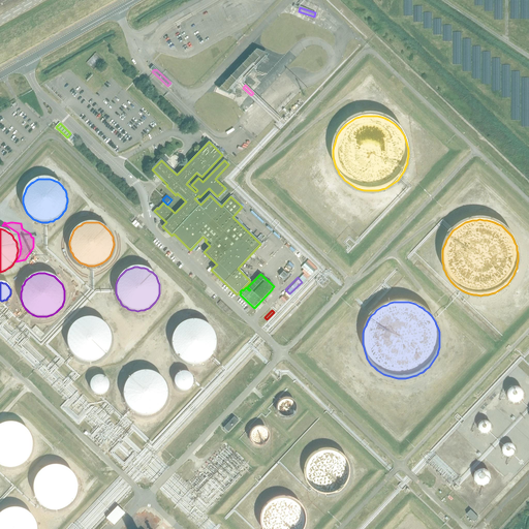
[(111,342),(111,340),(111,337),(110,334),(109,331),(107,329),(106,325),(104,323),(102,321),(99,320),(97,319),(94,318),(91,317),(88,317),(85,317),(83,318),(80,319),(78,320),(74,322),(72,324),(70,327),(69,330),(68,332),(67,335),(67,338),(67,340),(67,343),(68,346),(69,349),(70,351),(72,353),(73,355),(76,358),(80,359),(82,360),(85,361),(88,361),(91,361),(93,361),(96,360),(99,359),(101,356),(103,355),(105,353),(107,350),(109,348),(110,345),(111,342)]
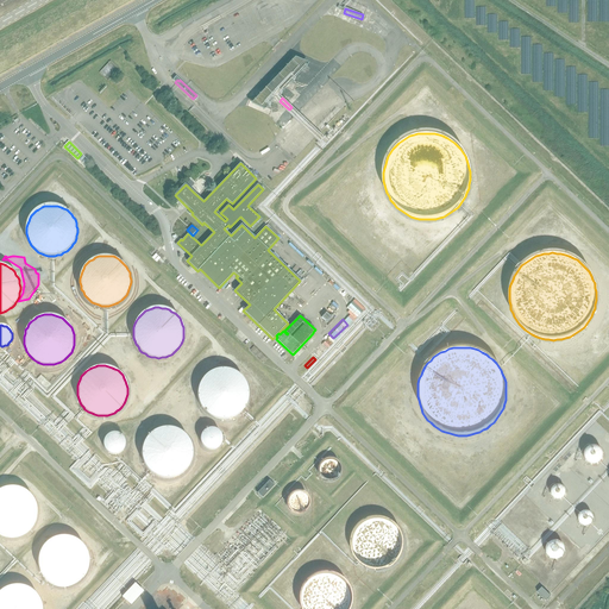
[(248,396),(248,393),(248,389),(246,385),(245,383),(243,380),(240,377),(238,375),(236,372),(232,371),(228,370),(225,369),(221,369),(218,369),(215,370),(212,371),(208,374),(206,375),(203,377),(201,381),(200,383),(198,387),(198,390),(198,394),(198,397),(198,401),(199,405),(201,407),(202,410),(205,413),(208,415),(211,416),(214,418),(218,419),(221,419),(225,419),(228,419),(231,418),(234,416),(238,414),(240,412),(243,409),(244,407),(246,403),(246,400),(248,396)]
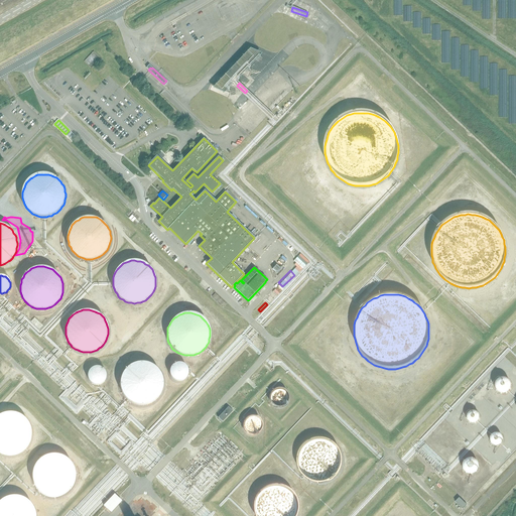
[(162,386),(162,383),(162,380),(161,377),(160,375),(158,372),(156,370),(154,368),(151,366),(149,365),(146,364),(143,363),(140,363),(137,364),(134,364),(131,366),(129,367),(126,369),(124,371),(122,374),(121,376),(120,379),(120,382),(120,385),(120,388),(121,391),(122,394),(124,397),(126,399),(128,401),(130,403),(133,404),(136,405),(139,405),(142,405),(145,405),(148,404),(151,403),(153,402),(156,400),(158,397),(159,395),(161,392),(162,389),(162,386)]
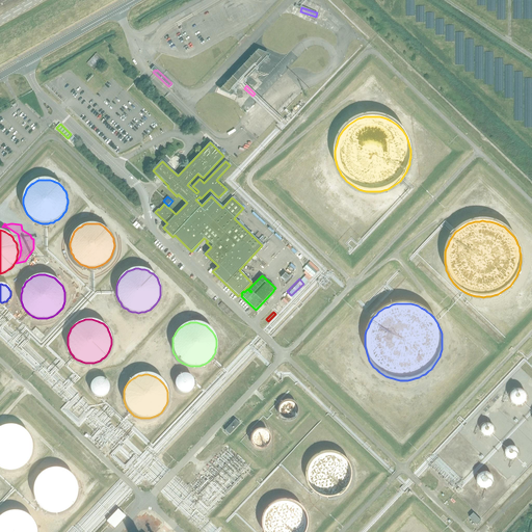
[(193,386),(194,383),(194,381),(193,380),(192,378),(191,377),(190,376),(189,375),(187,375),(185,374),(183,374),(182,375),(180,375),(179,377),(178,378),(177,379),(176,381),(176,383),(176,384),(176,387),(177,389),(178,390),(179,391),(181,392),(182,393),(184,393),(186,393),(188,392),(190,391),(191,390),(192,389),(193,387),(193,386)]
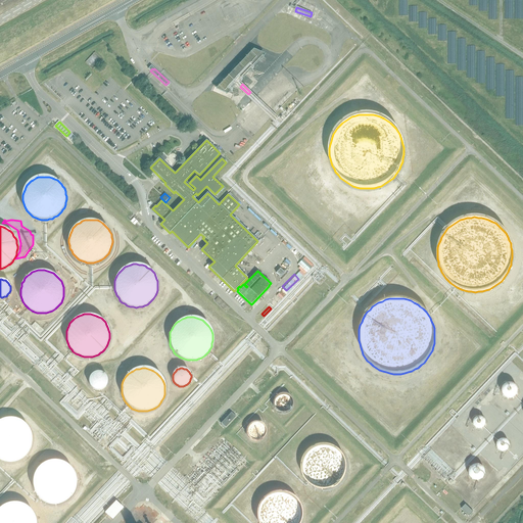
[(107,383),(107,381),(107,379),(106,378),(106,376),(105,375),(103,374),(102,373),(100,372),(99,372),(97,372),(95,372),(94,373),(92,374),(91,376),(90,377),(90,379),(89,381),(89,382),(90,384),(91,385),(92,387),(93,388),(94,389),(96,389),(98,390),(99,390),(101,389),(103,388),(104,387),(105,386),(106,384),(107,383)]
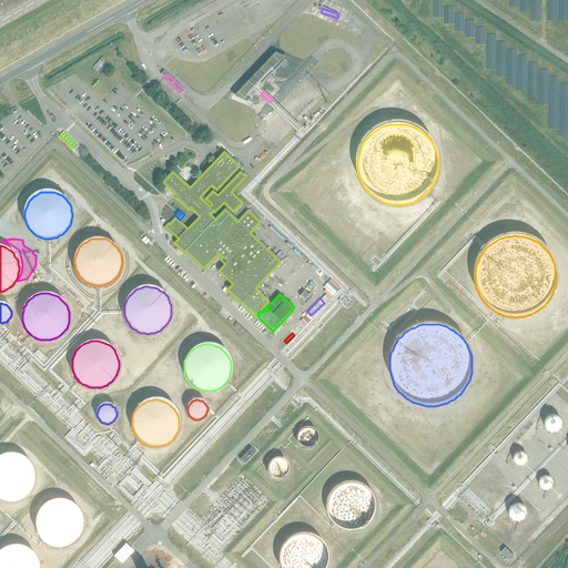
[(560,427),(560,426),(560,424),(560,423),(559,421),(558,421),(557,419),(556,418),(555,417),(553,417),(551,417),(549,417),(548,418),(547,419),(545,421),(545,423),(544,424),(544,426),(544,427),(545,428),(545,430),(546,432),(547,433),(549,434),(550,434),(551,434),(553,434),(555,434),(557,433),(558,432),(559,430),(560,429),(560,427)]
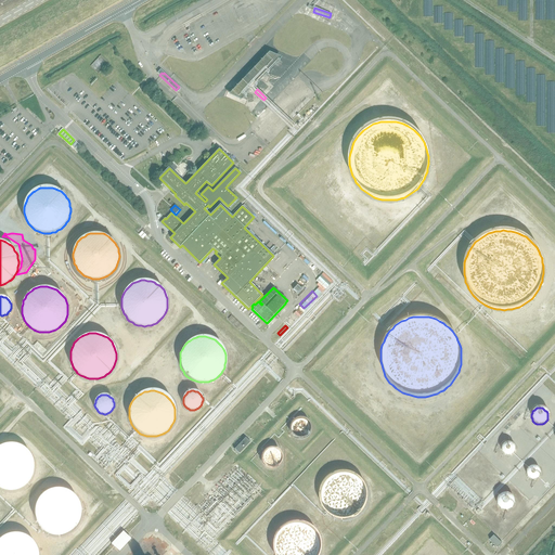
[(309,429),(309,428),(309,426),(309,425),(308,423),(307,422),(305,420),(304,420),(301,418),(300,418),(298,418),(296,418),(295,420),(293,421),(292,422),(291,424),(291,426),(289,427),(291,429),(291,431),(292,433),(293,435),(294,436),(296,437),(298,437),(299,437),(300,437),(302,437),(305,436),(306,435),(308,433),(308,431),(309,429)]
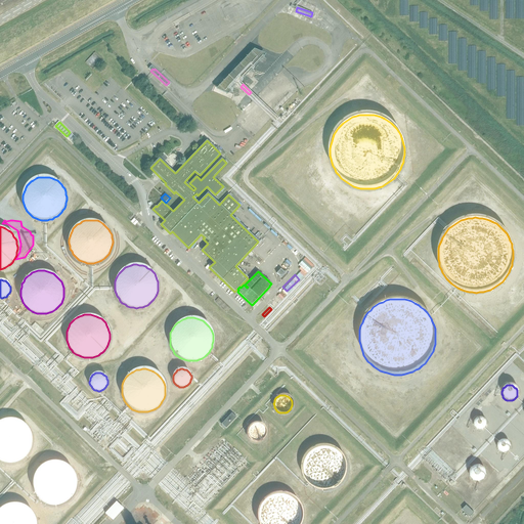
[(225,428),(236,418),(231,413),(221,424),(225,428)]
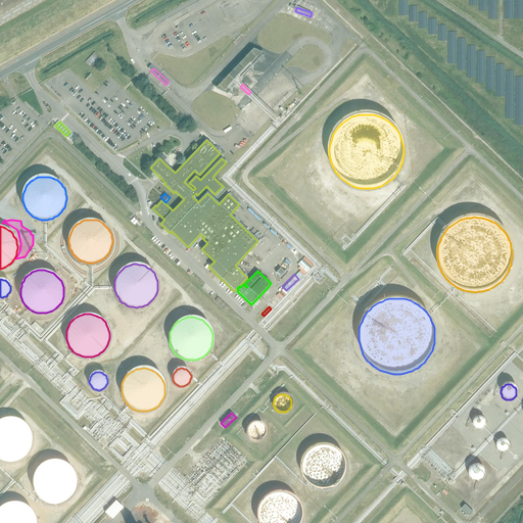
[(485,424),(485,423),(485,421),(484,420),(483,419),(482,418),(481,417),(480,417),(479,417),(478,417),(477,417),(476,418),(474,419),(474,420),(473,421),(473,423),(473,424),(473,425),(474,426),(474,427),(476,428),(477,428),(479,429),(480,428),(481,428),(483,427),(484,426),(484,425),(485,424)]
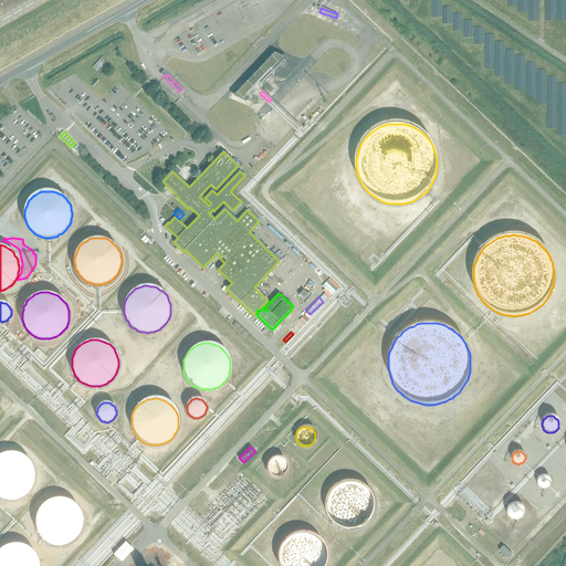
[(34,478),(34,474),(33,471),(33,468),(31,464),(30,462),(28,459),(25,457),(22,456),(20,453),(17,452),(13,452),(10,452),(7,452),(3,452),(1,454),(0,453),(0,495),(3,498),(7,498),(9,499),(12,499),(16,498),(19,496),(22,495),(24,494),(28,492),(29,489),(31,486),(32,483),(33,480),(34,478)]
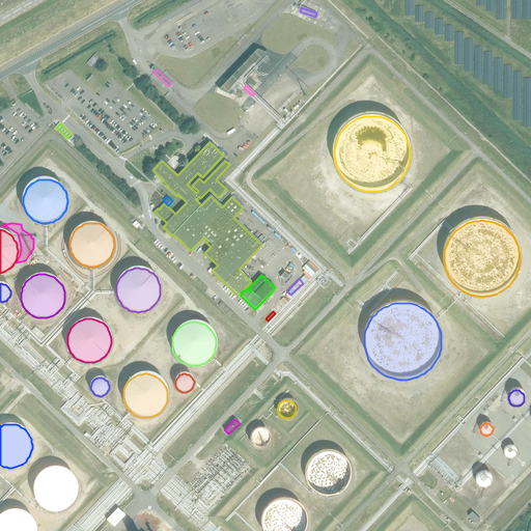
[(268,440),(268,438),(268,437),(268,435),(267,434),(266,431),(264,430),(262,430),(261,429),(259,429),(257,429),(256,429),(254,430),(252,431),(251,432),(250,435),(250,436),(250,438),(250,440),(250,441),(251,443),(252,444),(253,445),(254,446),(256,447),(258,447),(260,447),(261,447),(263,446),(264,445),(267,443),(267,442),(268,440)]
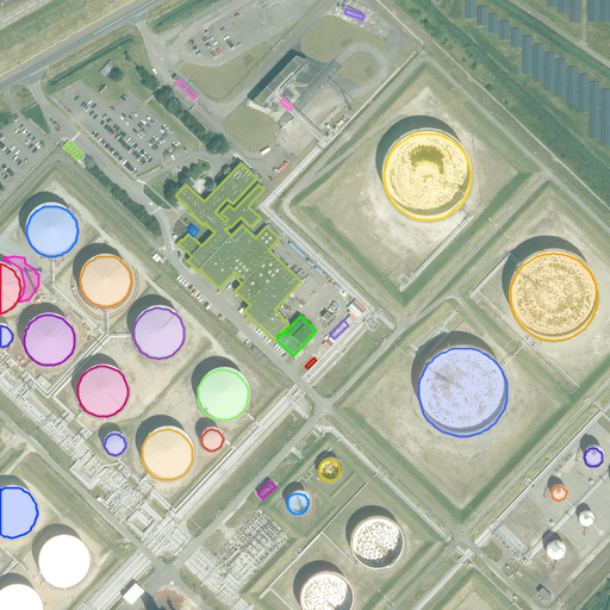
[(592,521),(592,520),(592,518),(592,517),(591,515),(590,514),(589,512),(586,512),(585,512),(583,512),(580,514),(580,515),(579,516),(579,517),(578,520),(579,522),(579,523),(580,524),(582,526),(583,526),(585,527),(587,527),(589,526),(590,524),(591,523),(592,522),(592,521)]
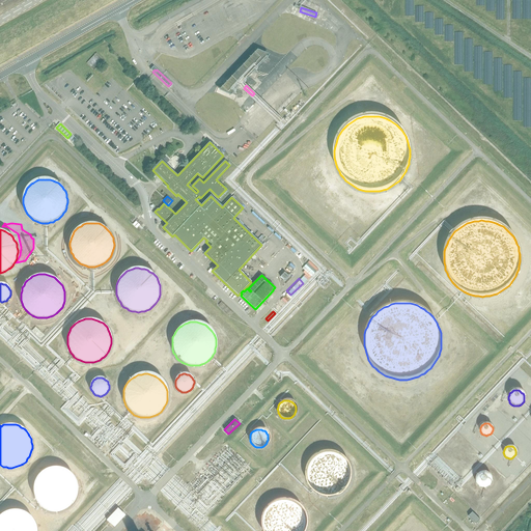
[(352,475),(352,472),(351,470),(351,467),(350,465),(348,463),(346,459),(345,458),(343,456),(341,454),(339,453),(336,452),(334,452),(331,451),(329,451),(326,451),(324,452),(320,452),(318,454),(316,455),(314,456),(312,458),(311,460),(309,463),(308,465),(307,468),(307,470),(307,473),(307,475),(307,478),(308,480),(308,483),(310,485),(311,487),(313,490),(314,491),(317,493),(319,494),(322,495),(325,496),(327,496),(330,496),(332,496),(335,496),(337,495),(339,494),(341,492),(343,491),(345,488),(347,486),(348,484),(350,482),(351,479),(352,477),(352,475)]
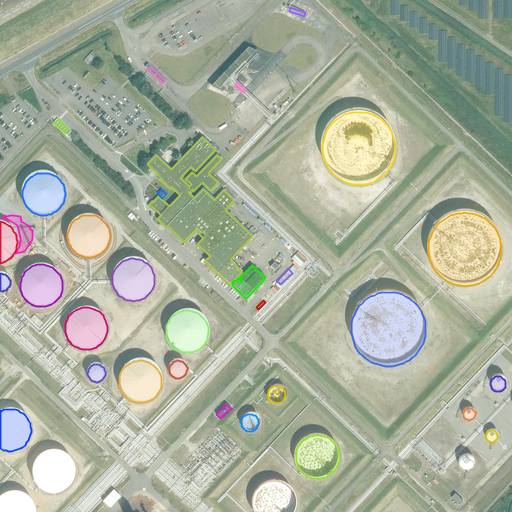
[(75,472),(75,470),(75,467),(74,464),(73,462),(72,459),(70,457),(68,455),(66,454),(64,452),(61,451),(58,450),(56,450),(53,450),(50,450),(48,451),(45,452),(43,453),(41,454),(38,456),(37,458),(35,461),(34,463),(33,466),(33,468),(33,471),(33,474),(33,476),(34,479),(35,481),(37,484),(39,486),(41,487),(43,489),(45,490),(48,491),(50,492),(53,492),(56,492),(58,492),(61,491),(64,490),(66,488),(68,487),(70,485),(72,482),(73,480),(74,478),(75,475),(75,472)]
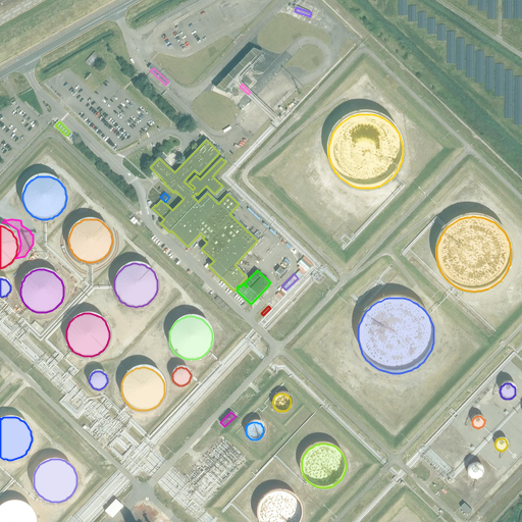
[(482,474),(482,472),(482,471),(482,469),(481,468),(480,467),(478,466),(477,465),(475,465),(474,465),(472,465),(471,466),(470,467),(469,468),(468,469),(468,471),(467,472),(468,474),(468,475),(469,476),(470,477),(471,478),(472,479),(473,479),(475,480),(476,480),(477,479),(479,479),(480,478),(481,477),(482,475),(482,474)]
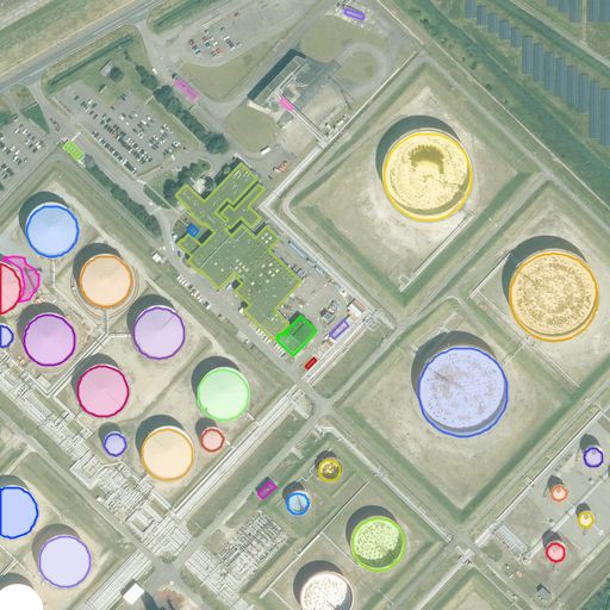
[(352,603),(352,599),(352,596),(352,593),(350,590),(349,586),(347,584),(344,582),(342,579),(340,577),(337,576),(334,574),(330,573),(328,573),(324,573),(321,573),(318,574),(315,576),(312,578),(309,579),(306,582),(305,584),(303,587),(302,590),(300,593),(300,597),(300,599),(300,603),(302,607),(303,609),(349,609),(350,607),(352,603)]
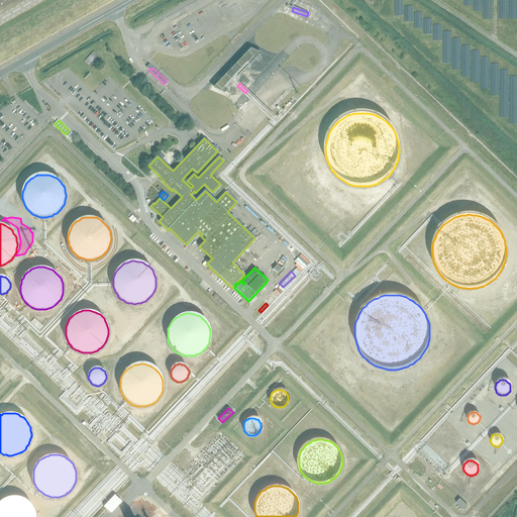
[(103,504),(111,511),(122,499),(115,492),(103,504)]
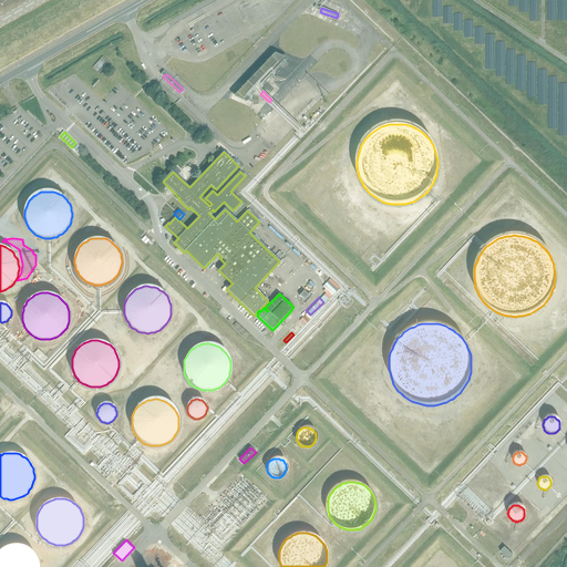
[(39,566),(39,563),(38,559),(37,557),(35,554),(33,552),(31,549),(28,547),(26,546),(22,545),(19,544),(16,544),(12,544),(10,545),(7,546),(3,547),(1,548),(0,549),(0,566),(39,566)]
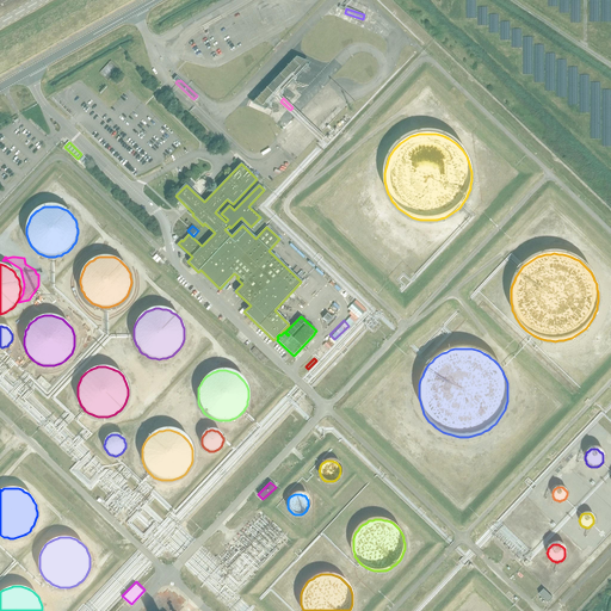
[(549,603),(553,598),(544,590),(539,594),(549,603)]
